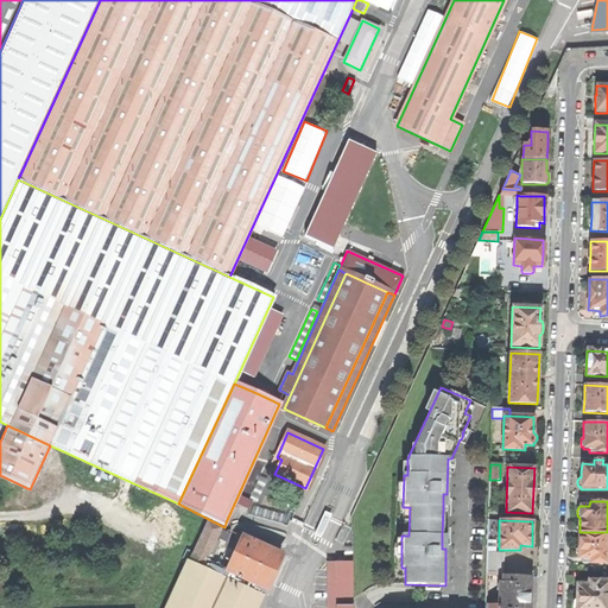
[(211,607),(225,581),(227,590),(232,582),(223,578),(225,577),(206,559),(204,561),(210,545),(215,537),(220,529),(208,523),(175,597),(198,607),(211,607)]
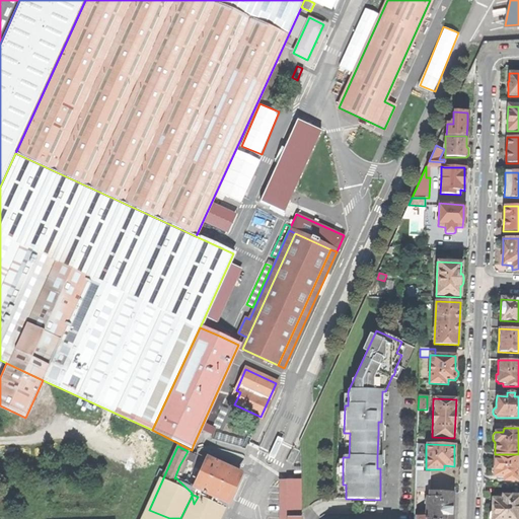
[(517,482),(518,454),(495,454),(495,460),(494,467),(492,469),(492,472),(494,474),(494,476),(504,477),(504,480),(517,482)]
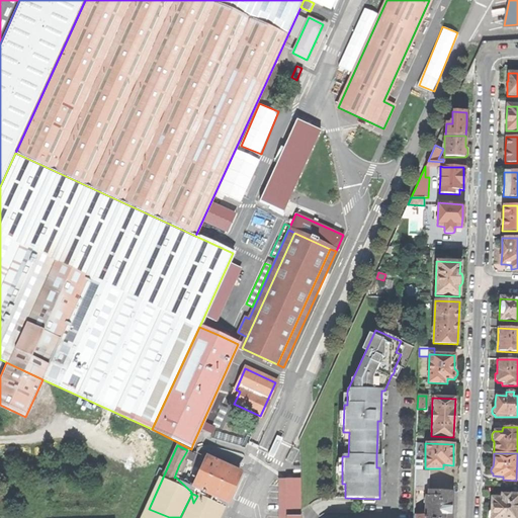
[(188,460),(191,462),(195,454),(183,457),(179,464),(188,460)]
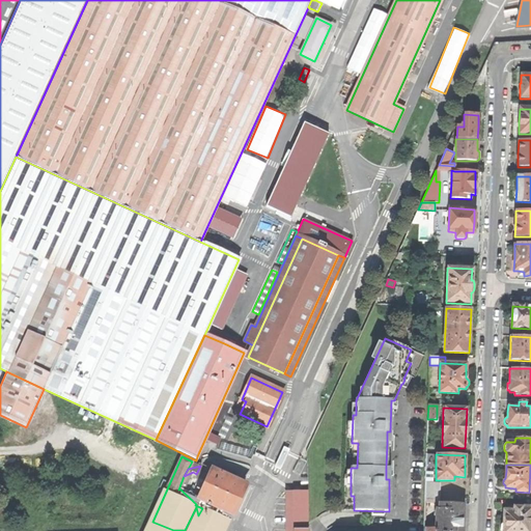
[(212,471),(196,504),(195,505),(202,508),(225,510),(231,512),(232,513),(245,485),(212,471)]
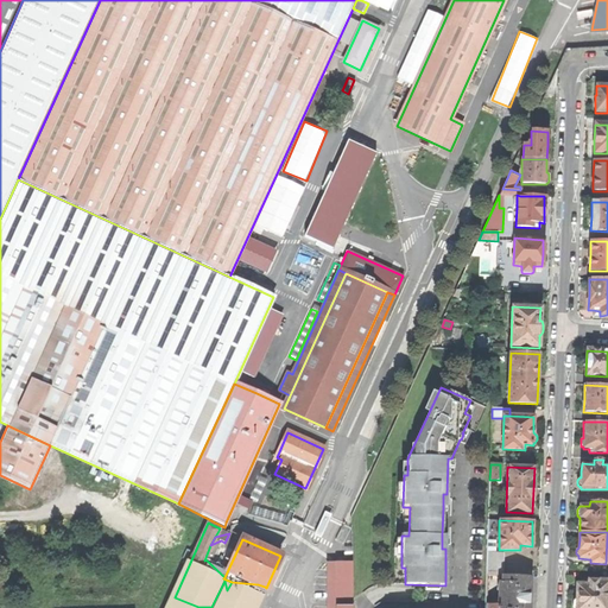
[(221,540),(210,545),(204,561),(206,559),(214,556),(221,540)]
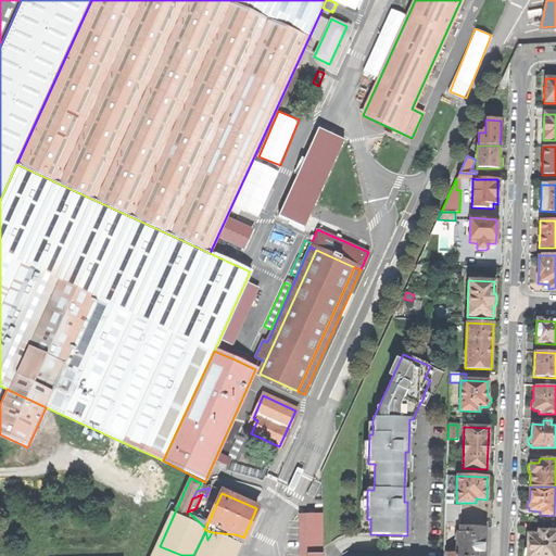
[(445,505),(444,526),(458,526),(459,505),(445,505)]
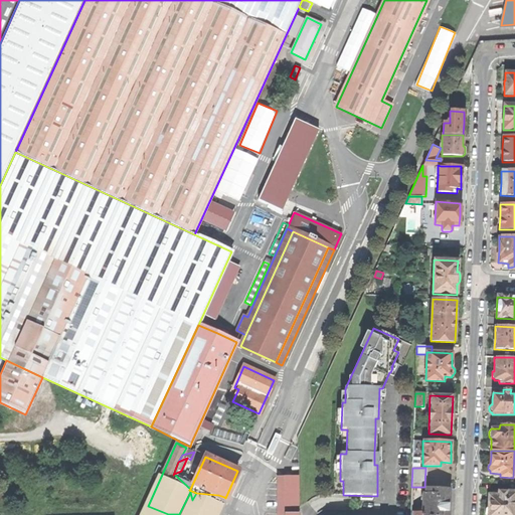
[(278,514),(299,514),(299,478),(279,478),(278,514)]
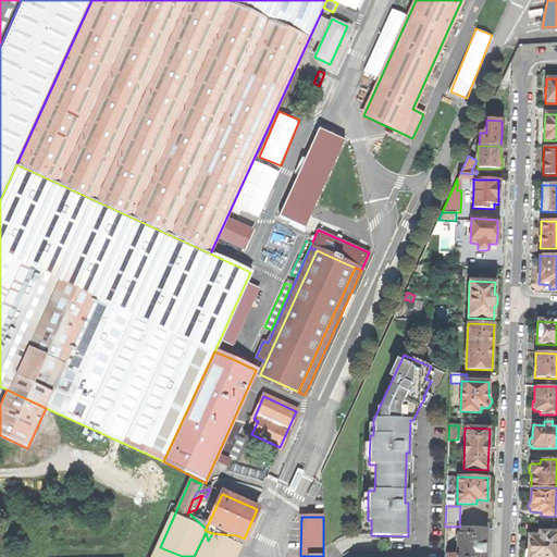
[(484,556),(485,549),(485,529),(461,528),(461,533),(458,533),(458,554),(457,556),(484,556)]
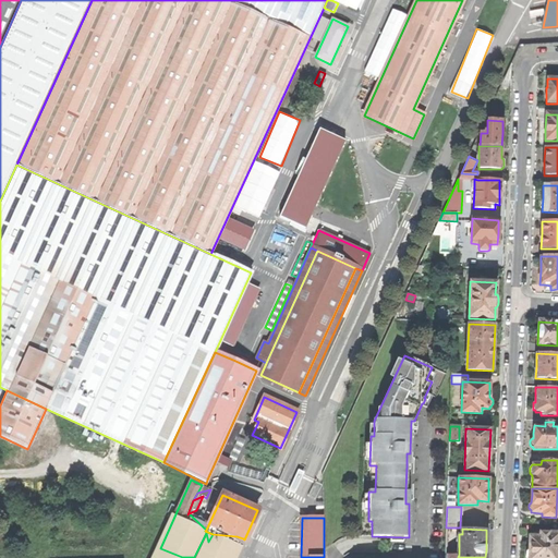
[(232,557),(234,555),(228,552),(208,542),(206,533),(194,557),(232,557)]
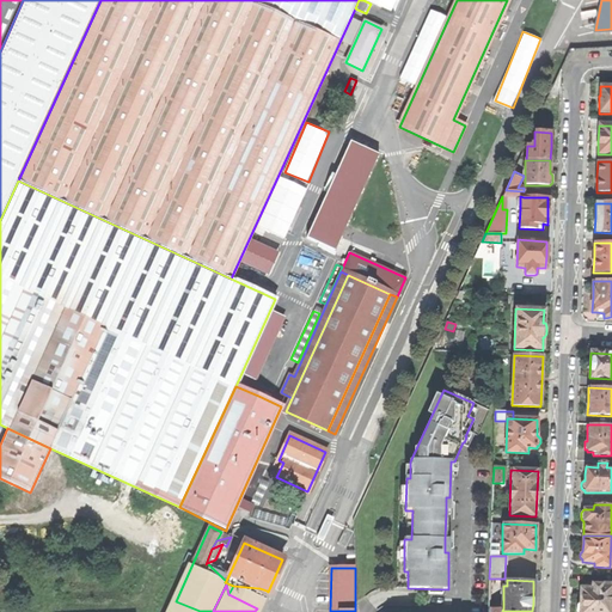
[(611,611),(611,585),(587,585),(587,588),(581,588),(581,595),(581,603),(577,605),(577,611),(611,611)]
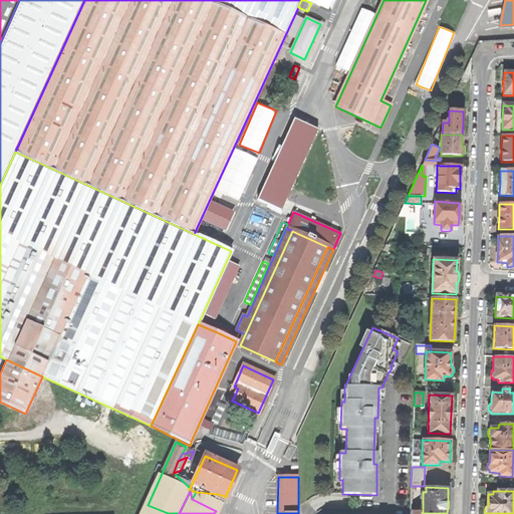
[(218,494),(196,492),(192,499),(210,508),(218,494)]
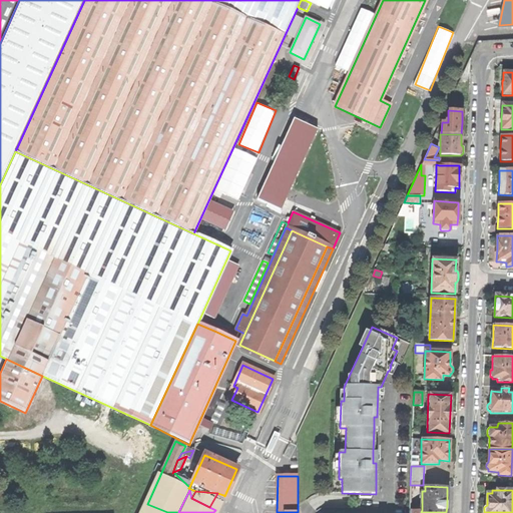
[(223,495),(217,493),(209,507),(215,510),(223,495)]
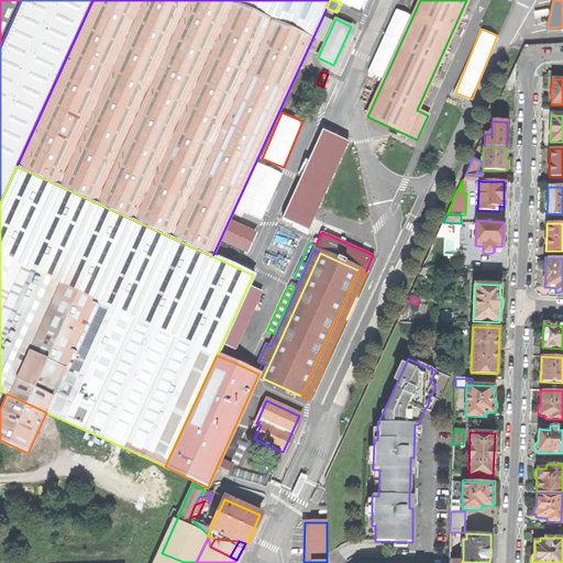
[(156,562),(184,562),(162,553),(156,562)]
